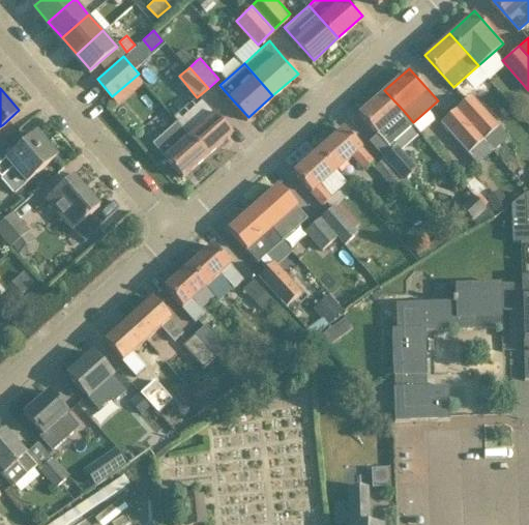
[(388,144),(413,122),(403,110),(384,90),(359,112),(377,133),(378,132),(388,144)]
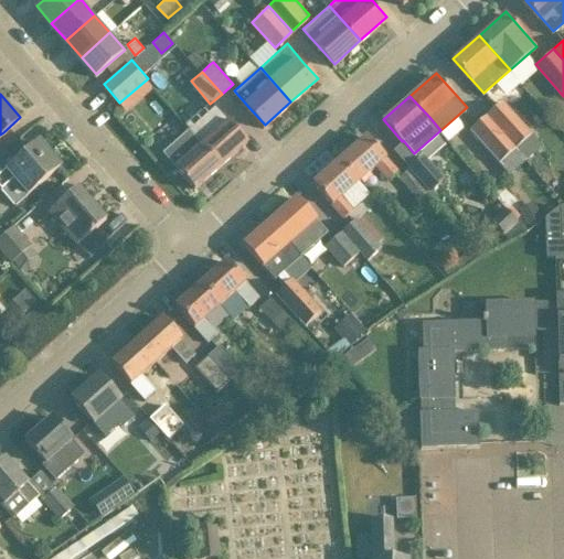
[(487,113),(515,144),(530,132),(502,99),(487,113)]
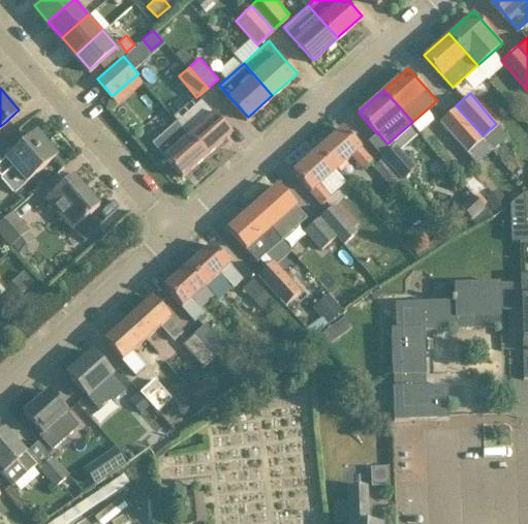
[(202,97),(178,119),(208,153),(233,131),(202,97)]
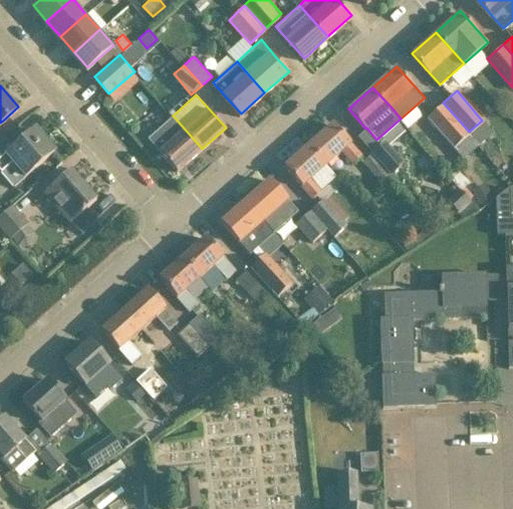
[(453,146),(469,132),(443,102),(428,115),(453,146)]
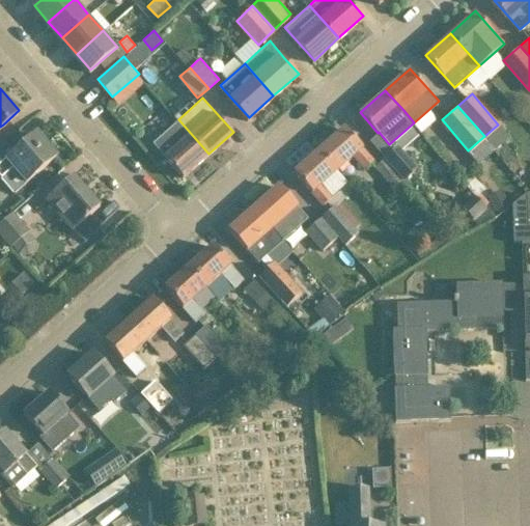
[(208,154),(178,119),(154,141),(184,175),(208,154)]
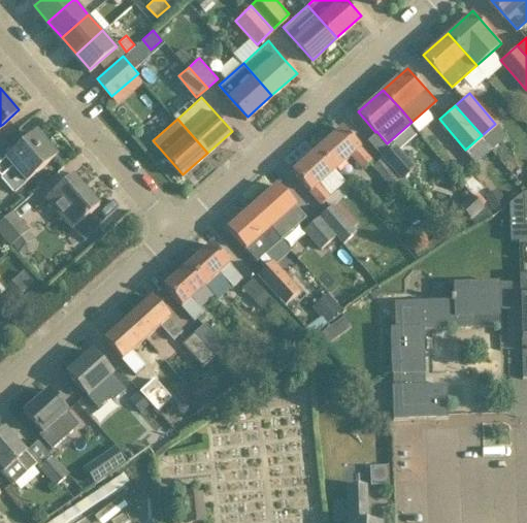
[(318,148),(336,167),(352,153),(363,165),(371,158),(342,126),(318,148)]
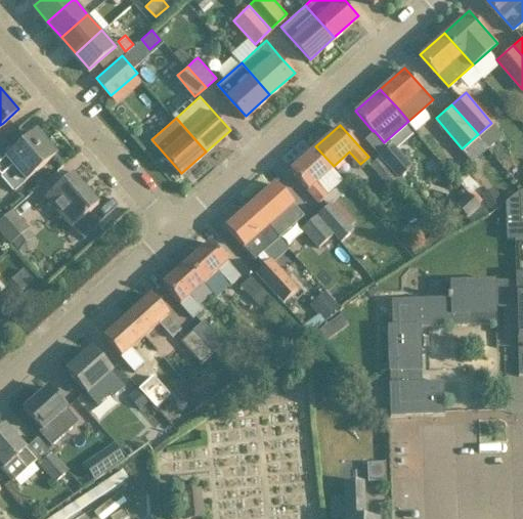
[(36,129),(20,142),(0,161),(0,172),(1,174),(13,188),(25,179),(26,179),(41,166),(56,153),(36,129)]
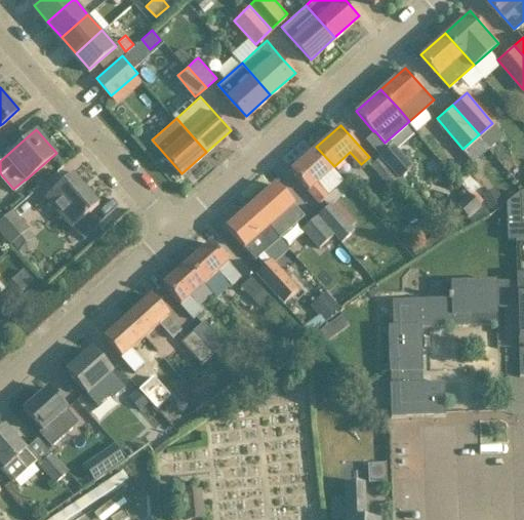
[(394,143),(380,154),(400,176),(413,165),(394,143)]
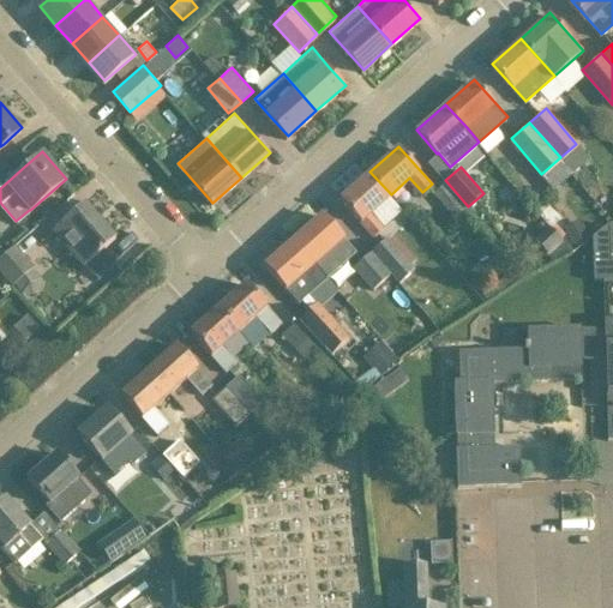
[(341,197),(358,215),(374,235),(384,227),(371,212),(391,194),(370,172),(341,197)]
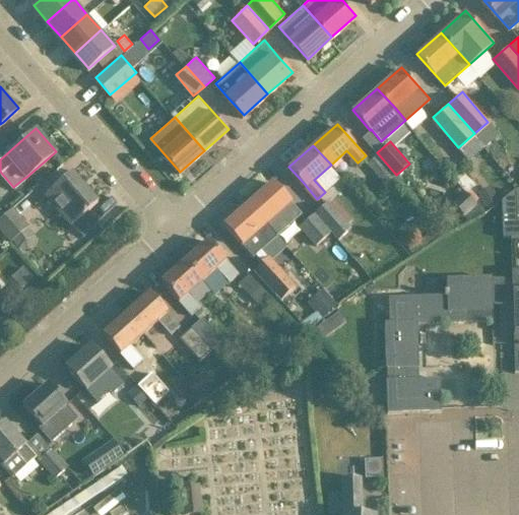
[(396,175),(377,152),(367,162),(385,184),(396,175)]
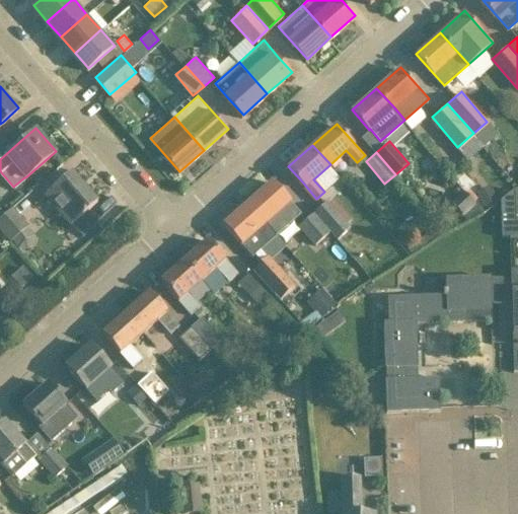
[(72,223),(73,222),(83,234),(99,220),(88,208),(98,199),(72,169),(45,193),(72,223)]
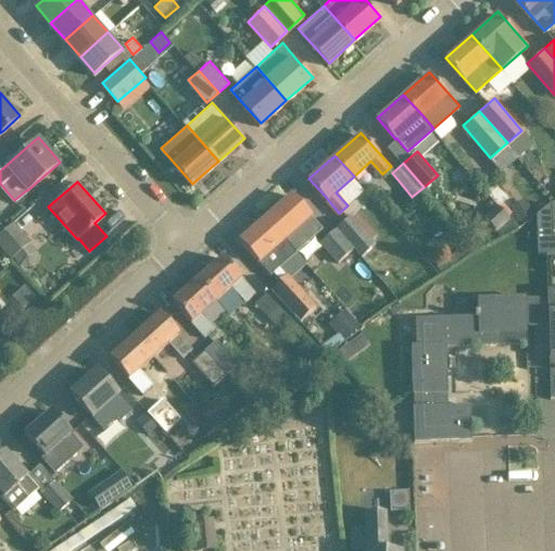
[(293,192),(266,216),(297,250),(323,227),(307,209),(293,192)]
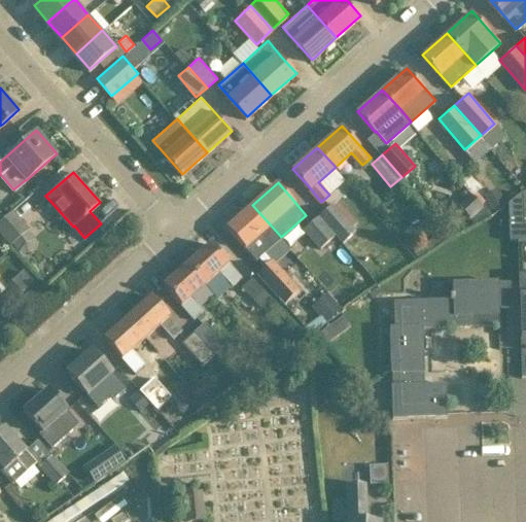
[(483,206),(466,185),(459,190),(464,198),(458,203),(469,216),(483,206)]
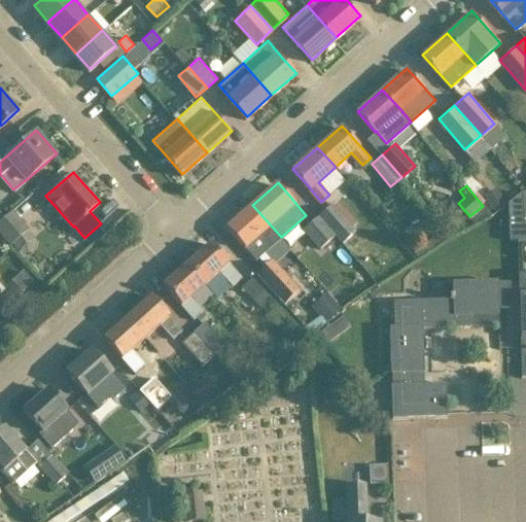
[(500,189),(488,195),(492,206),(504,201),(500,189)]
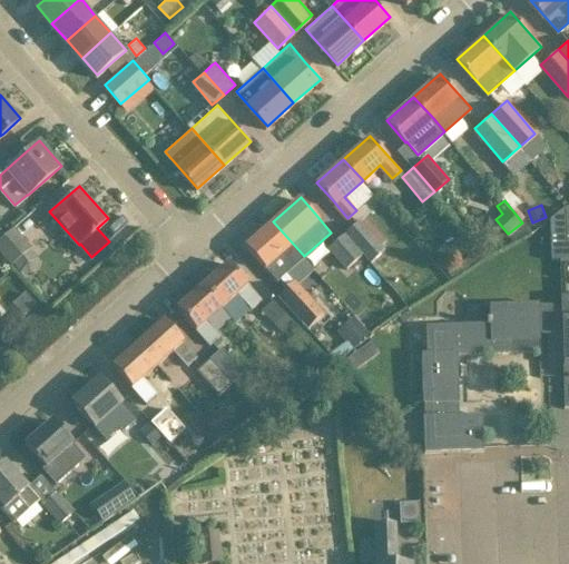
[(385,248),(360,218),(345,231),(363,251),(371,260),(385,248)]
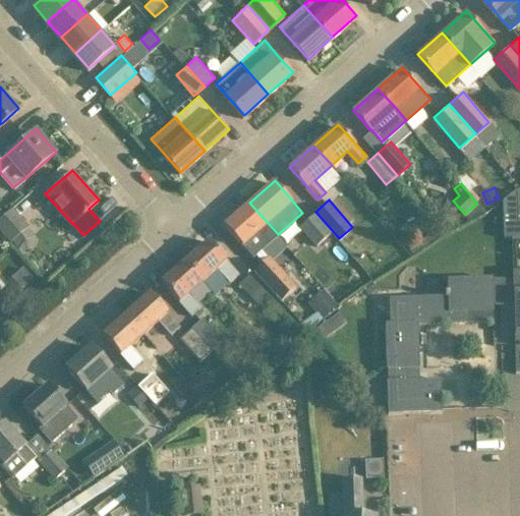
[(253,255),(262,248),(278,234),(249,203),(226,224),(253,255)]
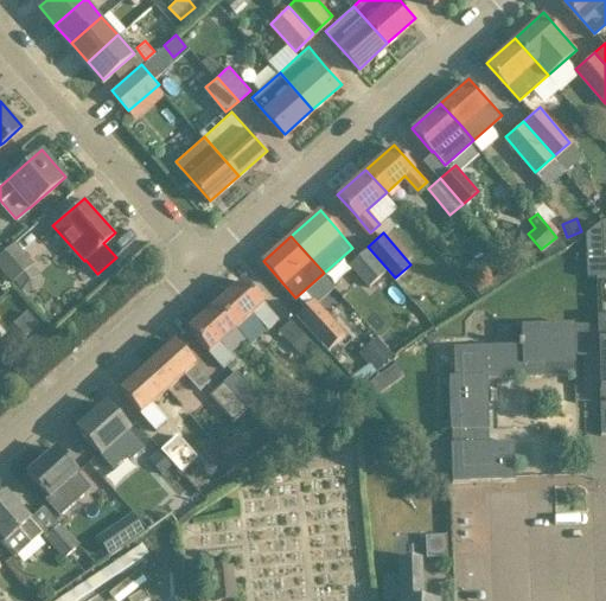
[(0,253),(0,266),(2,269),(12,279),(14,276),(33,261),(34,260),(25,249),(17,240),(0,253)]
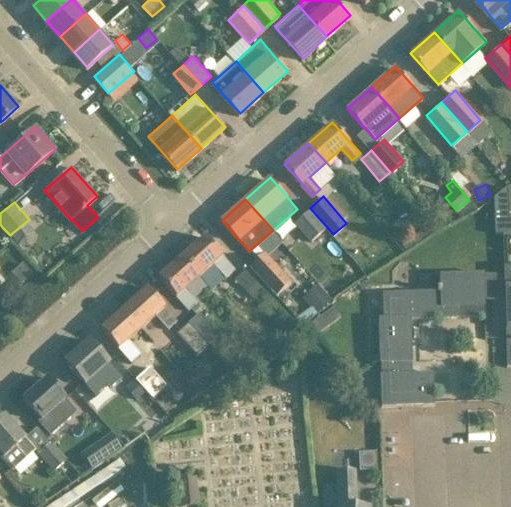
[(326,226),(310,208),(295,221),(311,239),(326,226)]
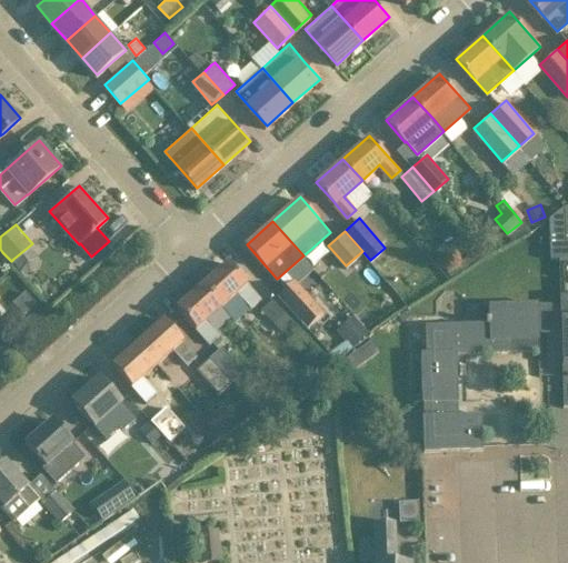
[(228,260),(202,283),(221,304),(238,290),(251,305),(261,297),(228,260)]
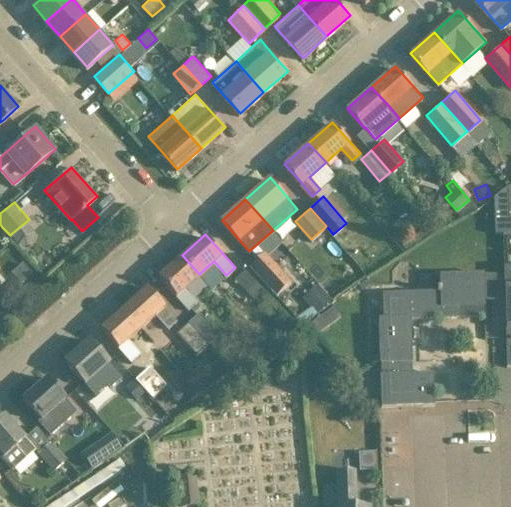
[(251,262),(277,292),(291,279),(264,250),(251,262)]
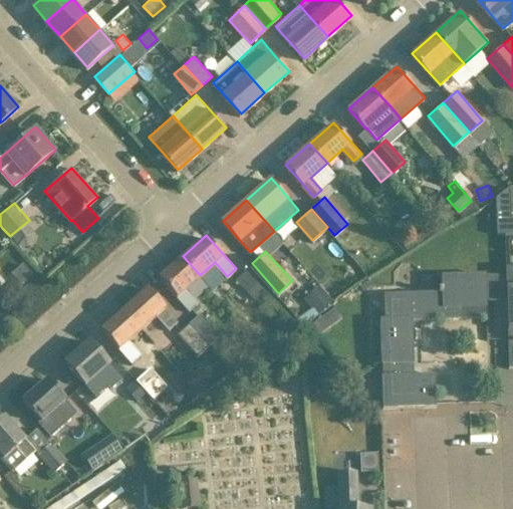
[(187,287),(200,275),(183,256),(161,276),(177,295),(178,294),(191,309),(200,302),(187,287)]
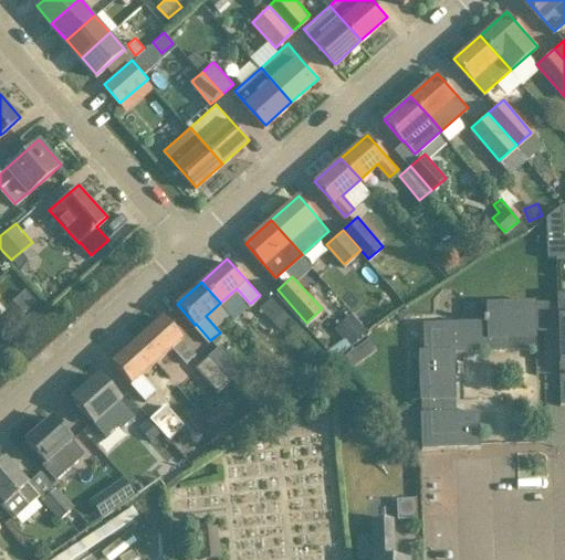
[(25,287),(13,298),(23,310),(37,299),(25,287)]
